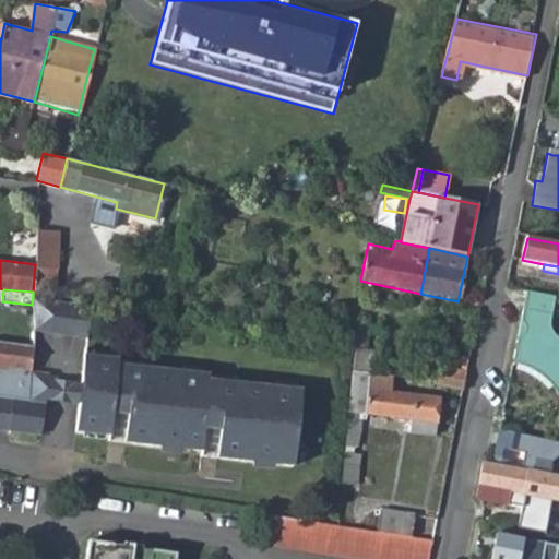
[(557,296),(527,290),(522,317),(523,318),(522,320),(523,321),(524,323),(524,324),(525,325),(525,328),(526,330),(525,331),(525,332),(524,334),(523,335),(521,336),(520,337),(519,337),(518,340),(513,363),(514,364),(518,365),(521,365),(524,367),(527,368),(532,370),(535,372),(538,373),(542,377),(546,380),(549,383),(551,387),(555,390),(556,393),(558,395),(558,397),(558,341),(558,340),(556,337),(554,334),(552,332),(552,329),(551,325),(551,323),(551,320),(557,296)]
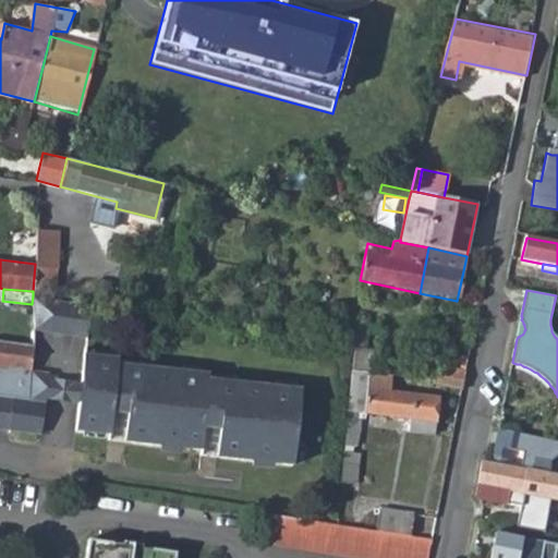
[(33,295),(32,304),(33,334),(85,339),(91,304),(33,295)]
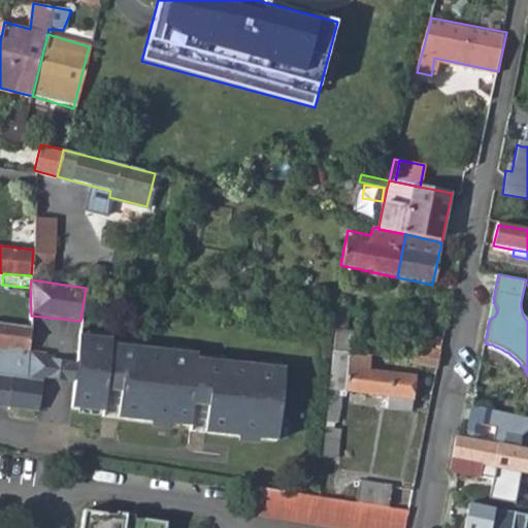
[(326,303),(323,327),(334,329),(332,352),(349,354),(352,331),(345,330),(348,300),(345,299),(345,293),(338,292),(337,304),(326,303)]
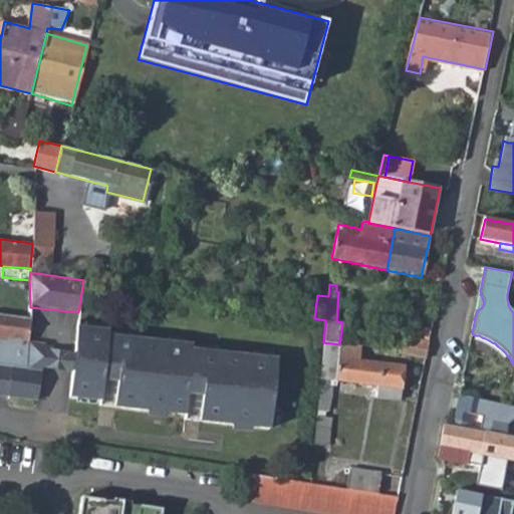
[(0,302),(0,315),(31,320),(30,307),(0,302)]
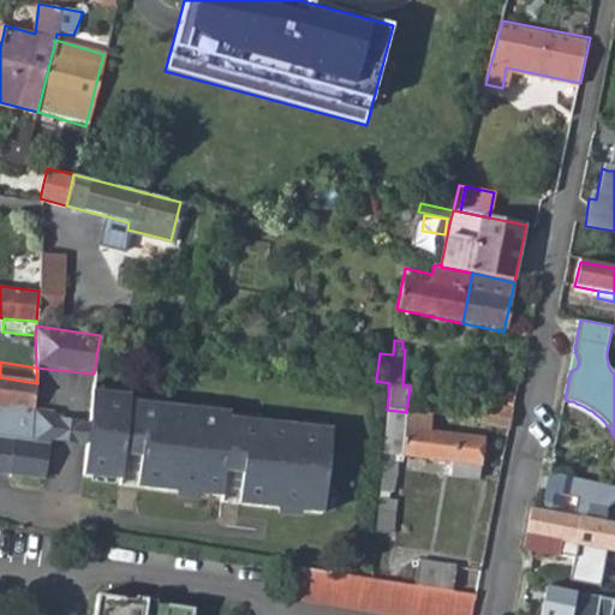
[(0,378),(0,405),(33,412),(37,384),(0,378)]
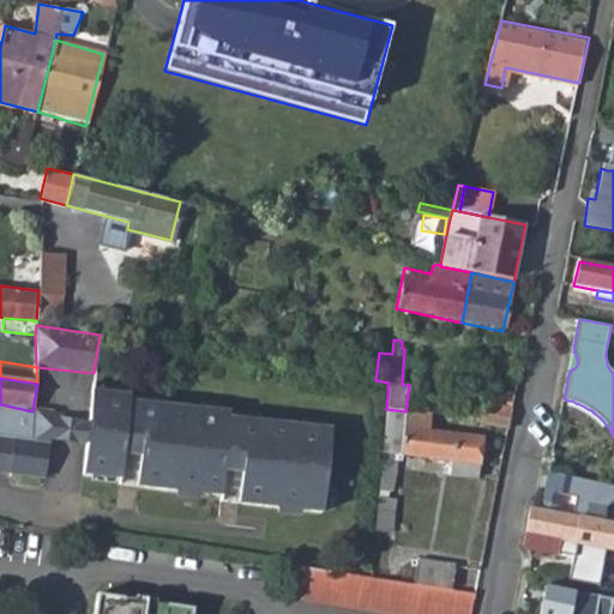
[(475,416),(474,423),(509,432),(513,413),(517,395),(505,392),(501,408),(479,402),(475,416)]
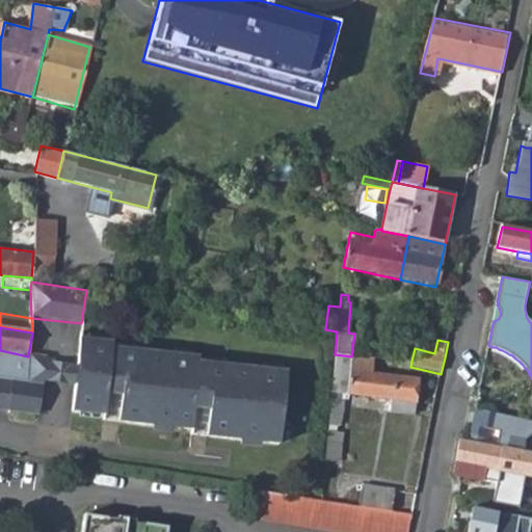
[(75,390),(73,413),(120,420),(118,423),(209,432),(208,436),(281,444),(288,371),(198,362),(200,357),(112,349),(113,344),(79,341),(77,368),(75,390)]
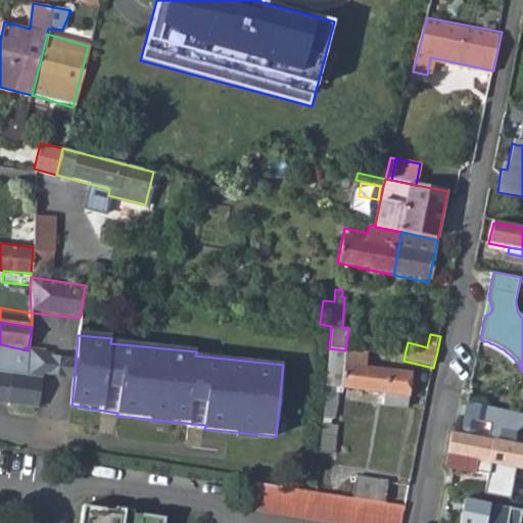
[(329,348),(319,453),(334,455),(337,427),(330,426),(330,419),(334,419),(336,388),(383,393),(381,407),(407,410),(410,374),(365,368),(366,352),(345,350),(329,348)]
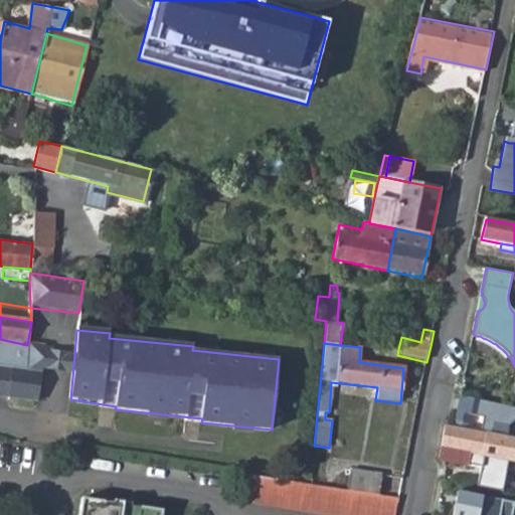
[(0,368),(0,397),(38,403),(42,373),(45,353),(46,347),(27,345),(22,372),(0,368)]
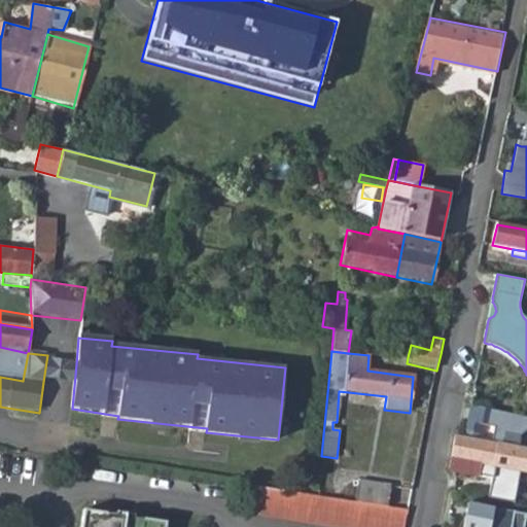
[(393,360),(407,363),(408,357),(390,353),(389,359),(393,360)]
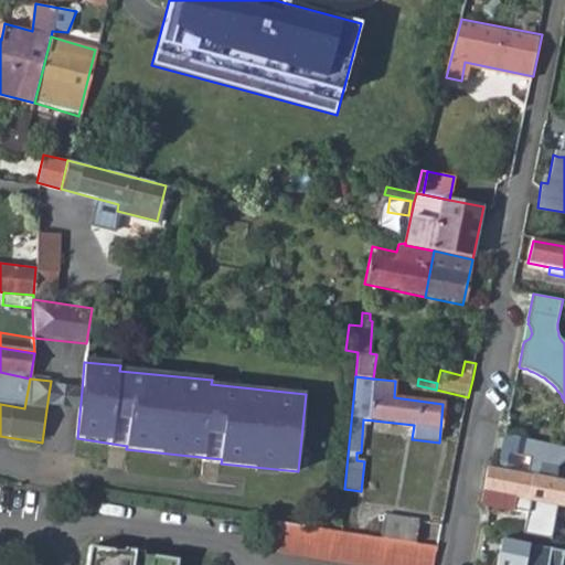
[(50,387),(46,409),(80,414),(82,391),(50,387)]
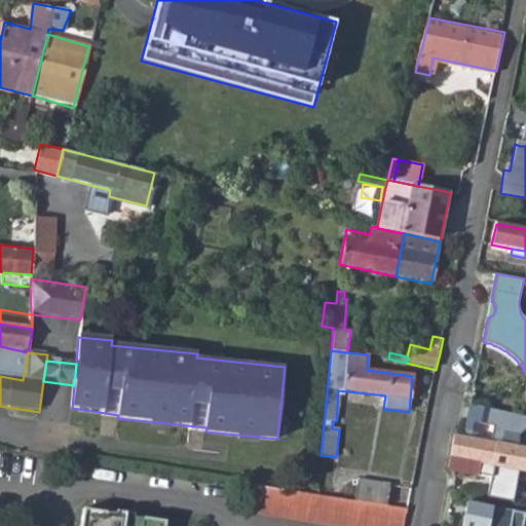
[(465,422),(494,427),(497,411),(473,405),(470,405),(465,422)]
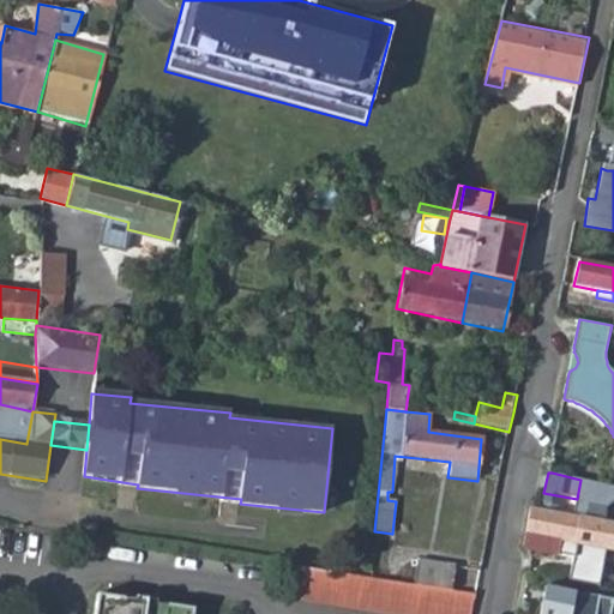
[(569,581),(599,587),(605,551),(613,552),(613,546),(613,525),(540,512),(530,510),(522,548),(533,551),(573,558),(569,581)]
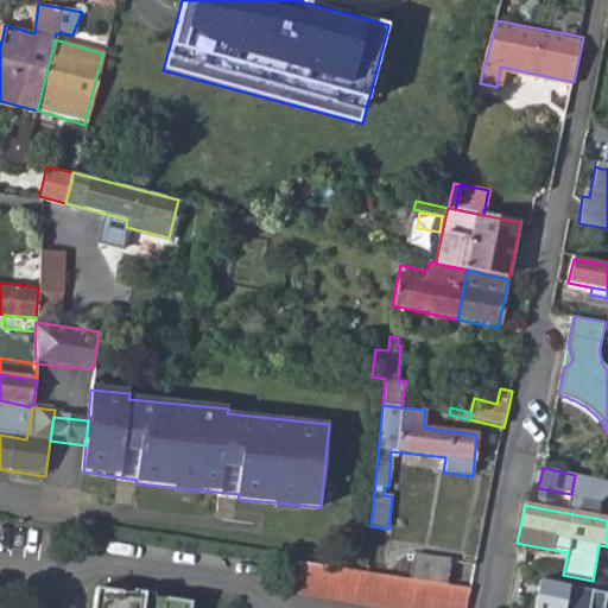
[(413,555),(409,581),(447,588),(451,562),(413,555)]
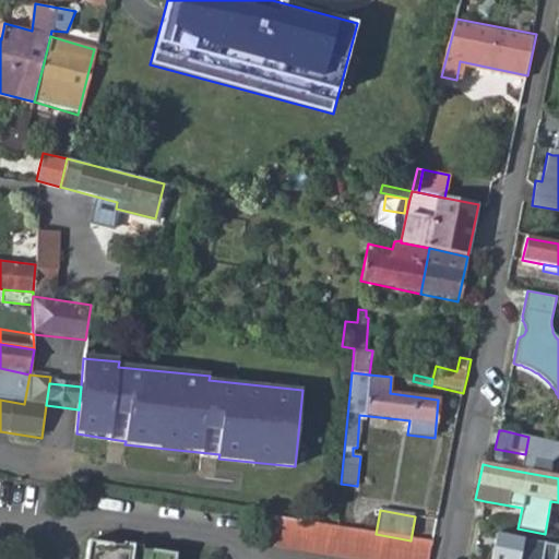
[(268,514),(262,544),(349,558),(428,558),(432,544),(411,540),(376,534),(268,514)]
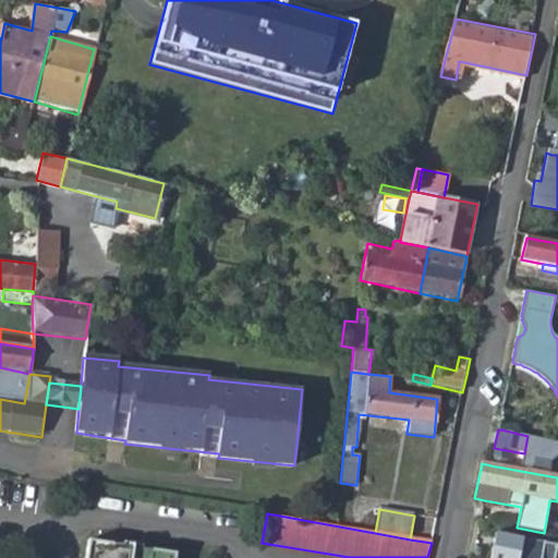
[(495,533),(489,557),(495,557),(500,535),(495,533)]
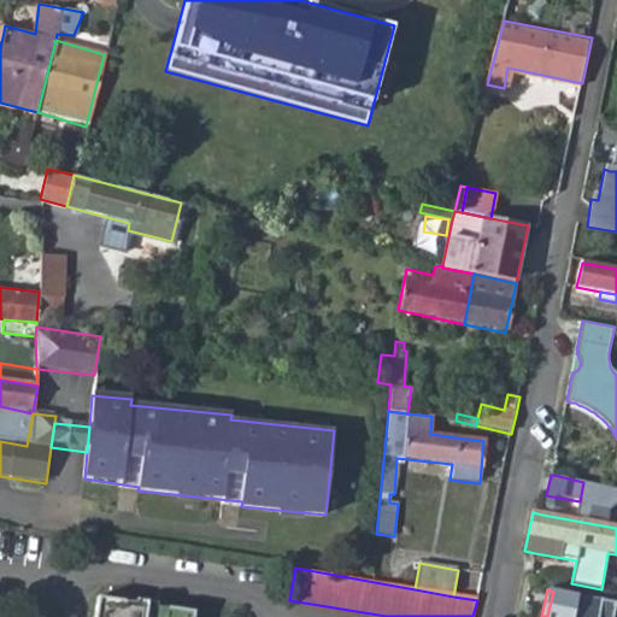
[(595,616),(600,603),(553,592),(547,616),(595,616)]
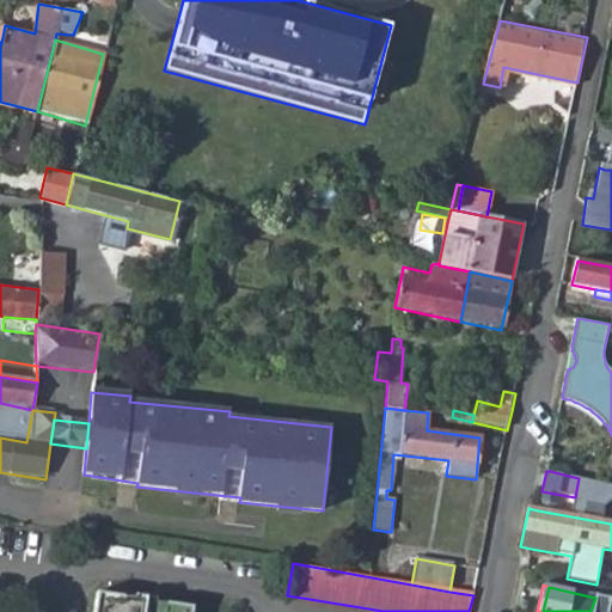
[(99,594),(96,611),(203,611),(154,604),(155,600),(135,597),(134,600),(99,594)]
